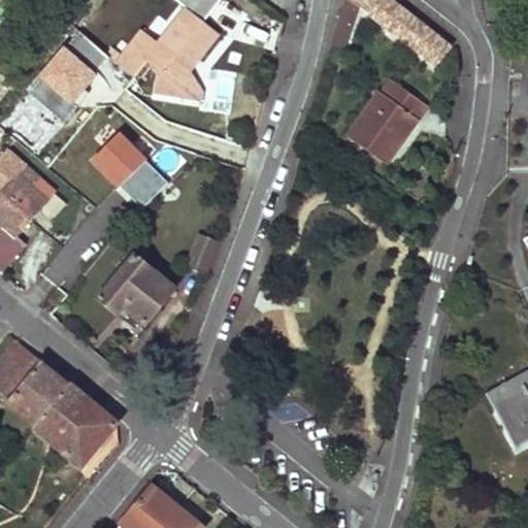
[(358,5),(351,0),(347,0),(337,31),(348,39),(358,5)]
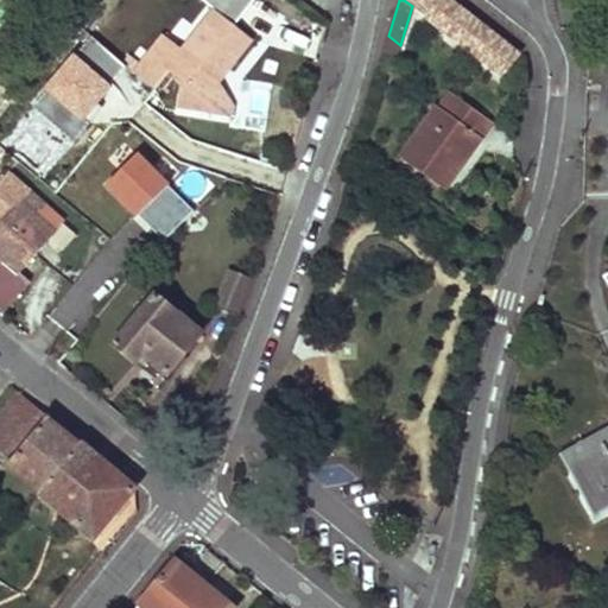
[(519,52),(451,0),(404,0),(412,6),(502,74),(519,52)]
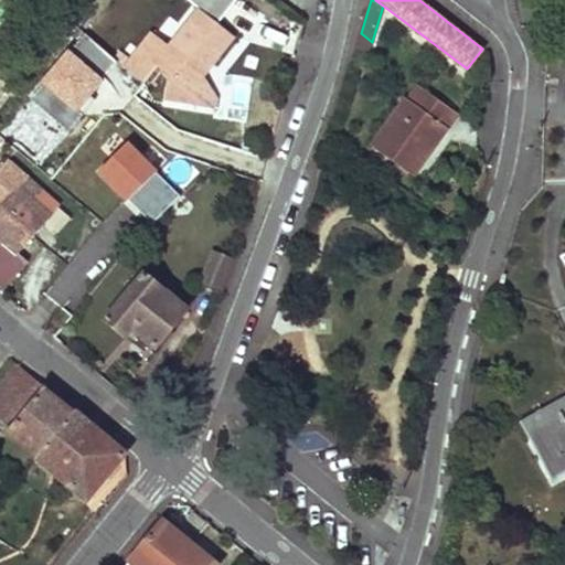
[(203,77),(235,36),(200,9),(171,46),(153,33),(125,68),(145,84),(157,67),(160,63),(171,72),(168,76),(164,102),(199,107),(203,77)]
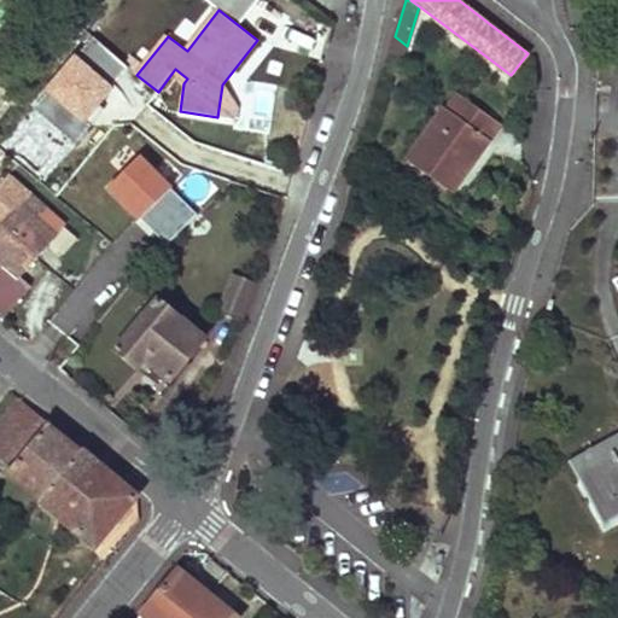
[(407,46),(395,36),(385,65),(397,74),(407,46)]
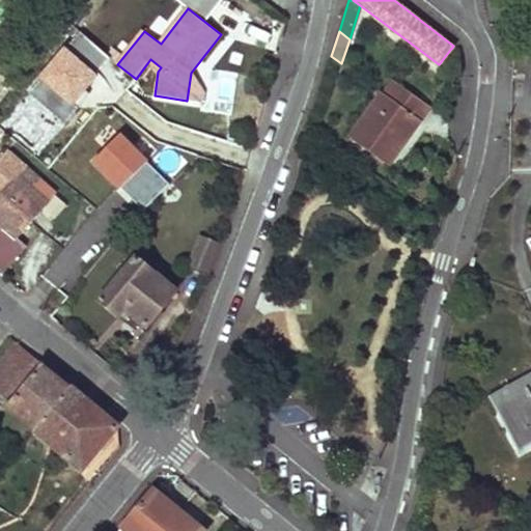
[(91,46),(82,55),(101,73),(110,63),(91,46)]
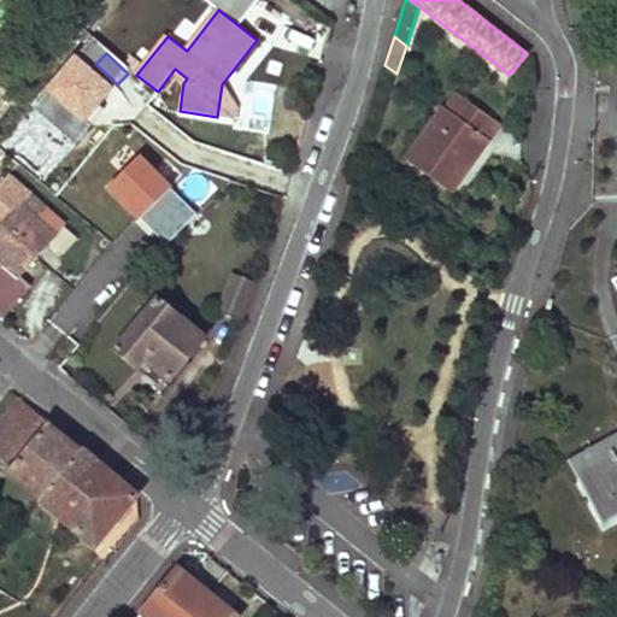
[(175,69),(171,74),(183,83),(187,78),(175,69)]
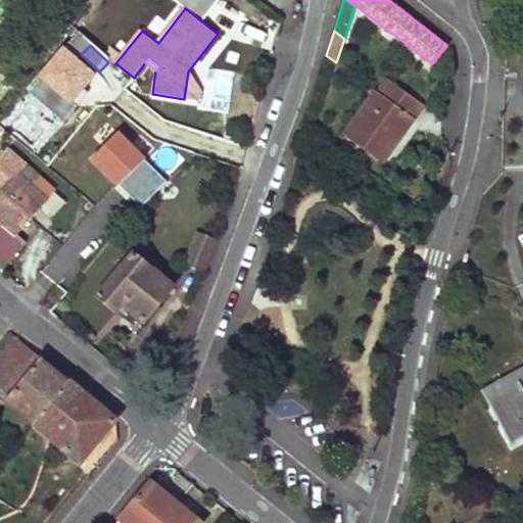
[(29,103),(65,121),(79,93),(69,88),(77,73),(49,59),(29,103)]
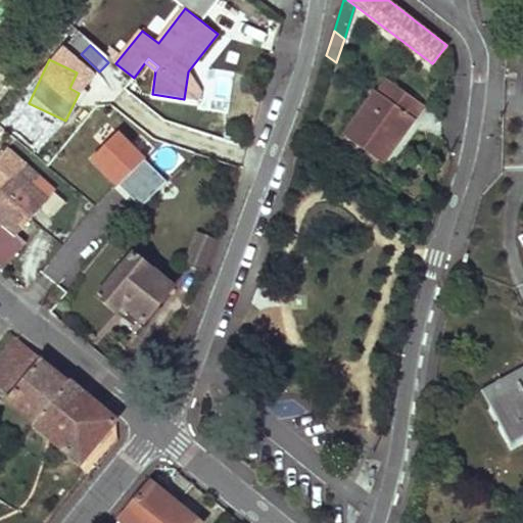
[(0,69),(0,98),(14,82),(0,69)]
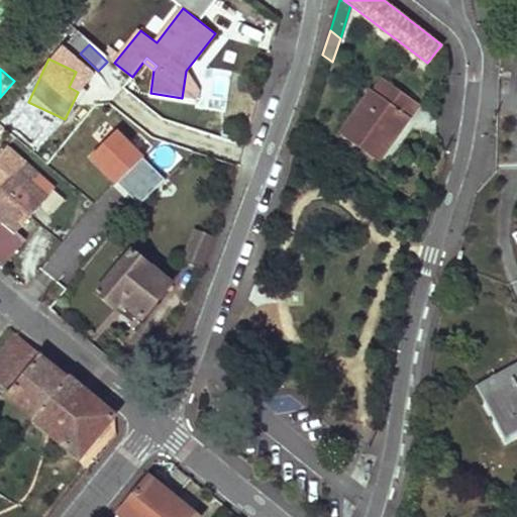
[(198,91),(186,71),(182,98),(197,100),(198,91)]
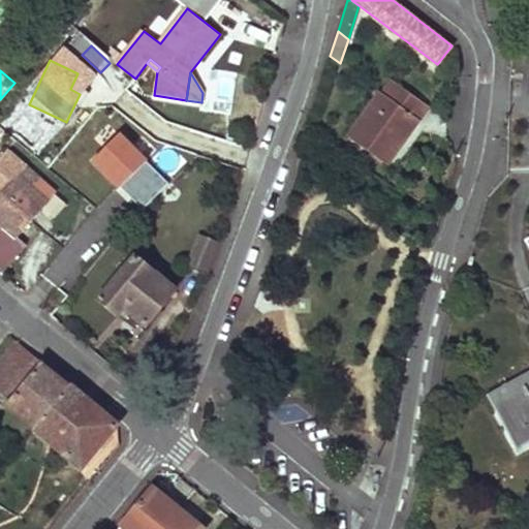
[(394,81),(384,94),(419,120),(429,106),(394,81)]
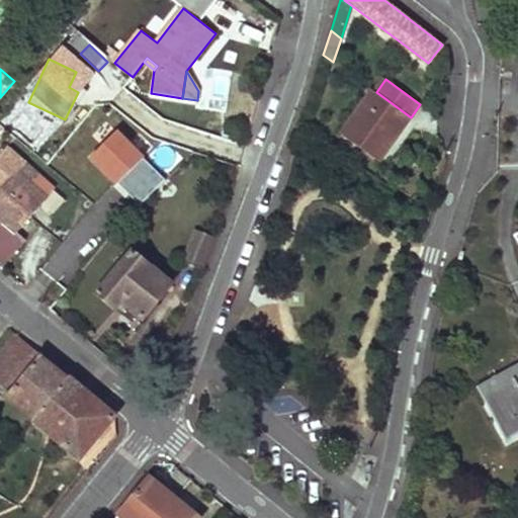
[(376,92),(373,90),(342,135),(379,161),(411,117),(376,92)]
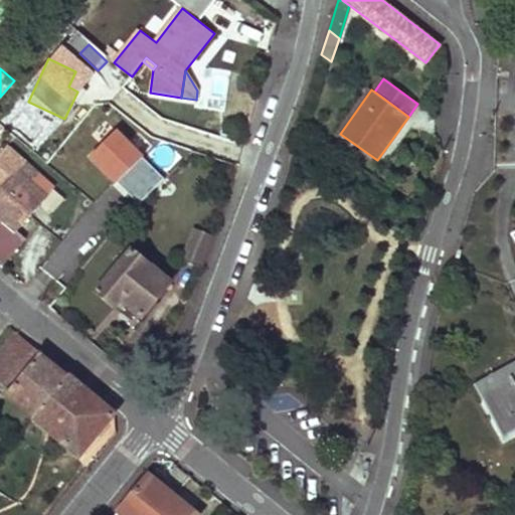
[(47,166),(73,130),(61,122),(35,157),(47,166)]
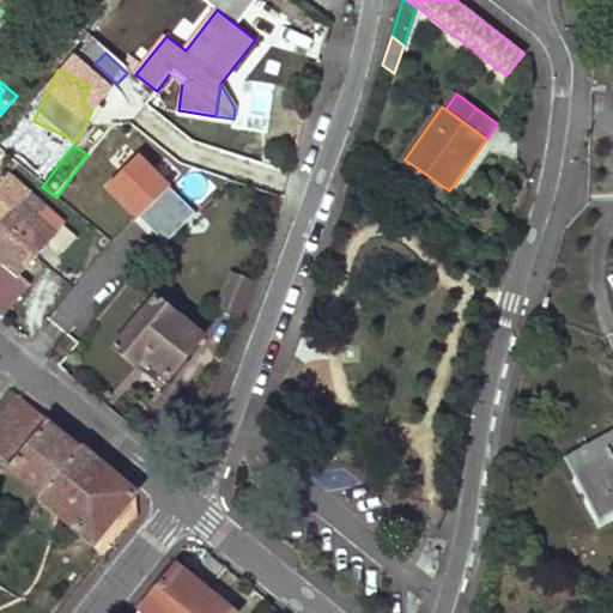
[(137,158),(104,192),(163,250),(196,217),(137,158)]
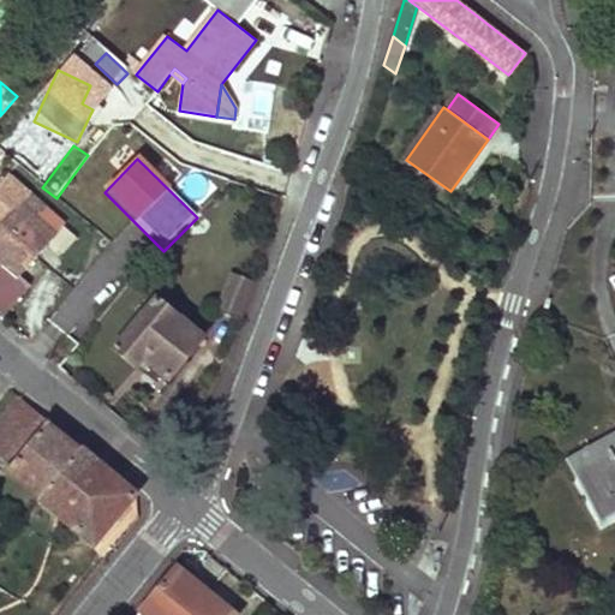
[(0,221),(3,224),(30,195),(9,175),(0,185),(0,221)]
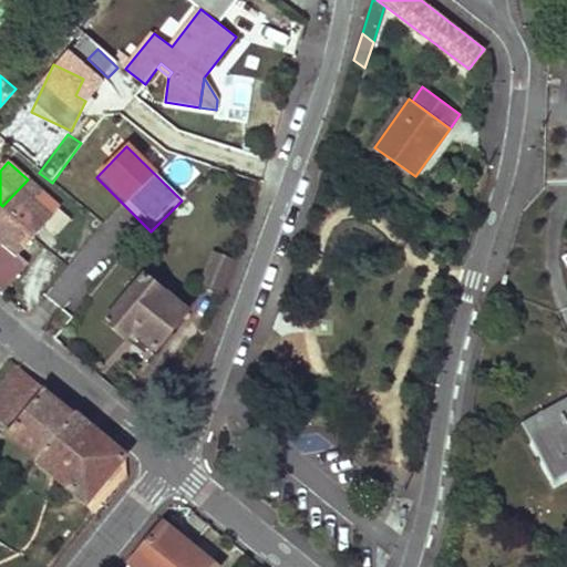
[(47,195),(28,179),(2,206),(0,209),(0,239),(4,243),(0,247),(0,287),(4,291),(27,265),(18,257),(51,217),(39,204),(47,195)]
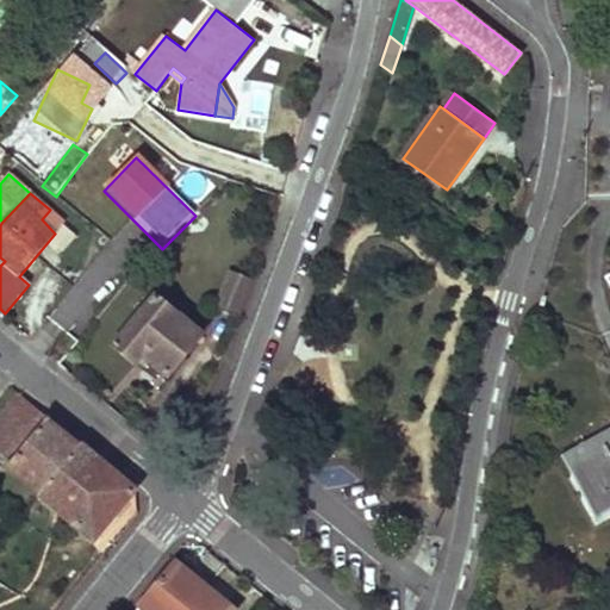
[(156,297),(116,346),(136,365),(143,355),(153,362),(168,377),(201,336),(156,297)]
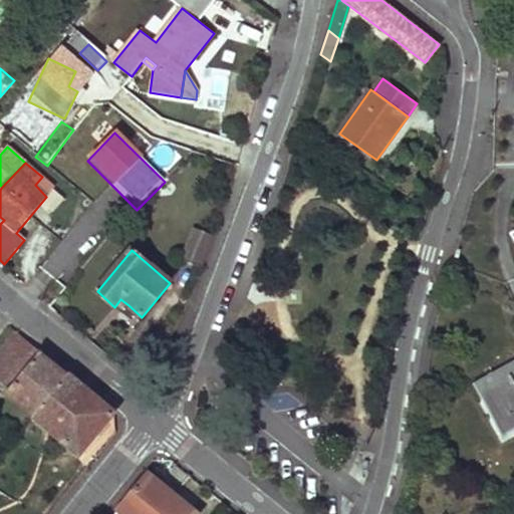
[(120,299),(114,307),(122,313),(129,305),(120,299)]
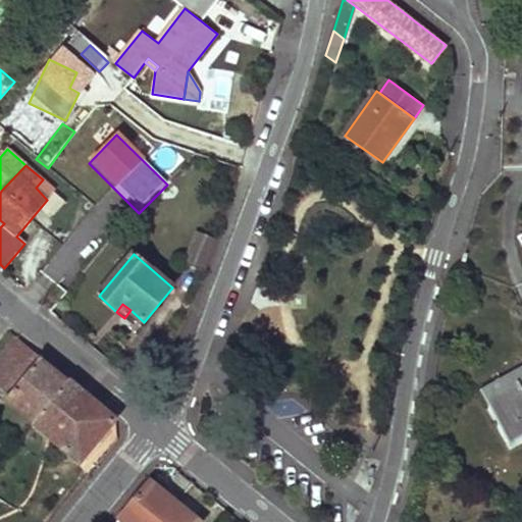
[(14,335),(0,354),(0,390),(8,398),(7,400),(35,424),(70,381),(14,335)]
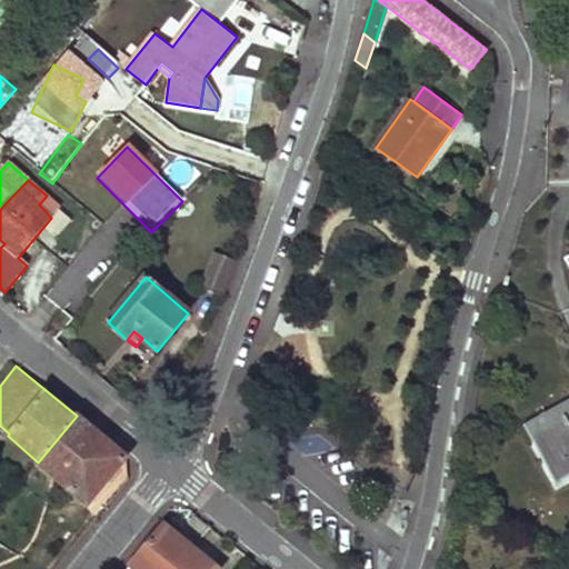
[(536,443),(543,438),(553,456),(545,460),(558,485),(568,478),(568,400),(525,425),(536,443)]
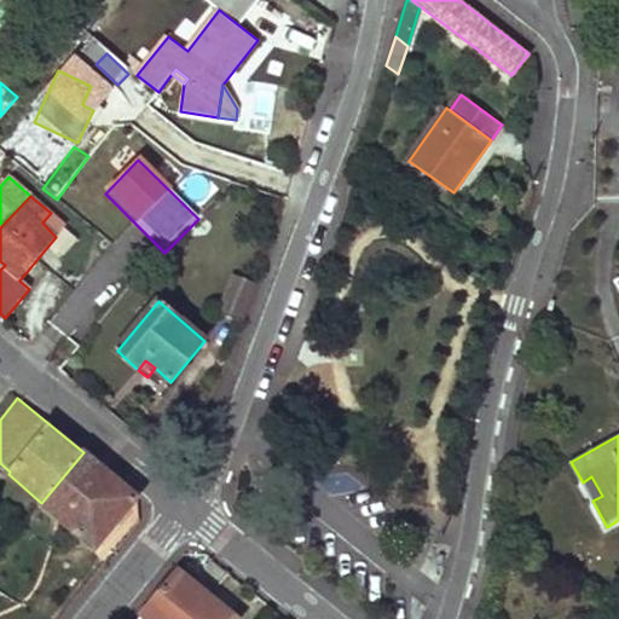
[(84,452),(41,503),(96,548),(138,498),(84,452)]
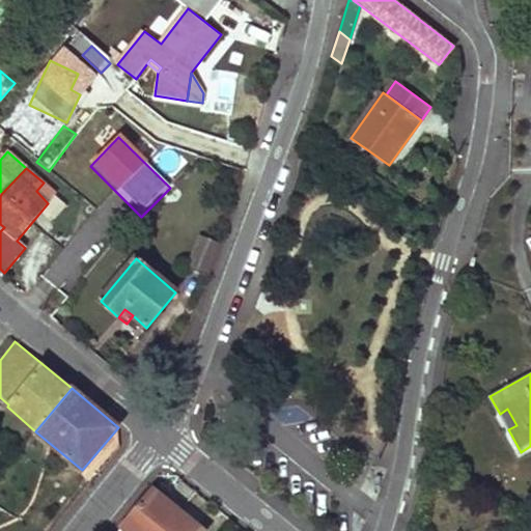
[(507,409),(500,414),(508,429),(516,425),(507,409)]
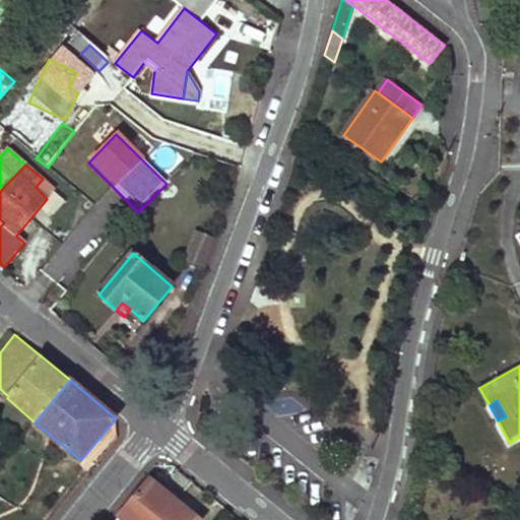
[(123,519),(199,519),(149,479),(119,516),(123,519)]
